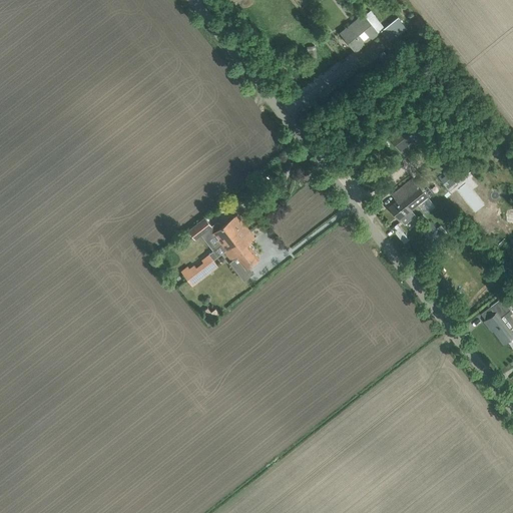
[(368,42),(378,33),(364,16),(362,14),(348,26),(347,26),(348,27),(345,29),(360,48),(368,42)]
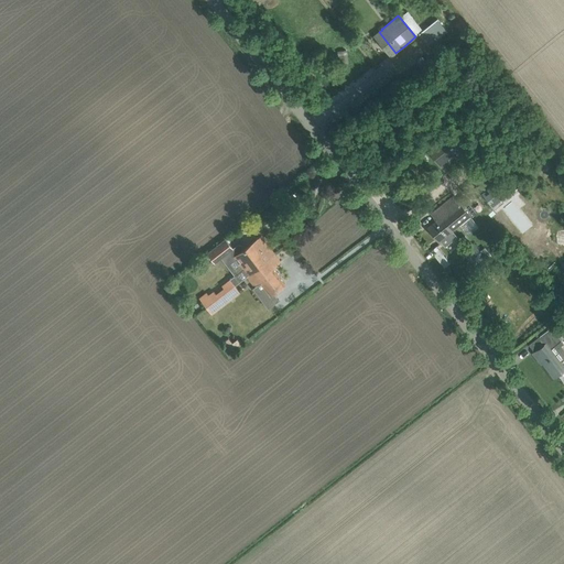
[(429,46),(447,31),(437,19),(419,34),(429,46)]
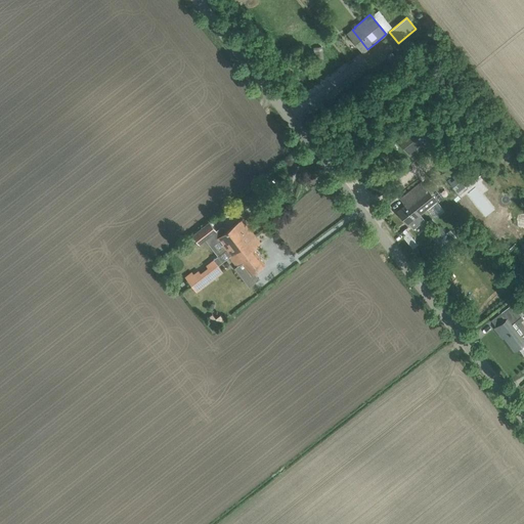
[(315,60),(323,59),(322,50),(314,51),(315,60)]
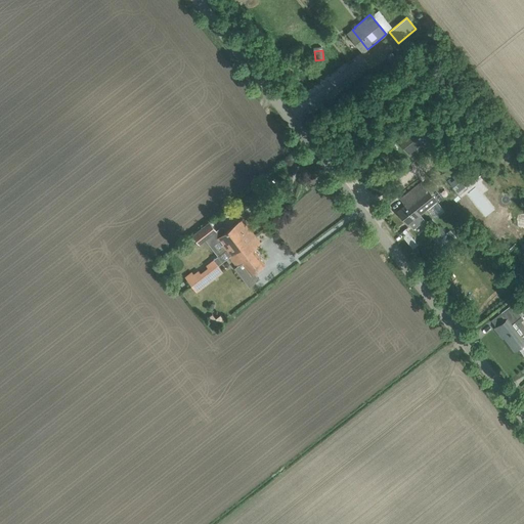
[(409,155),(433,135),(422,121),(398,139),(409,155)]
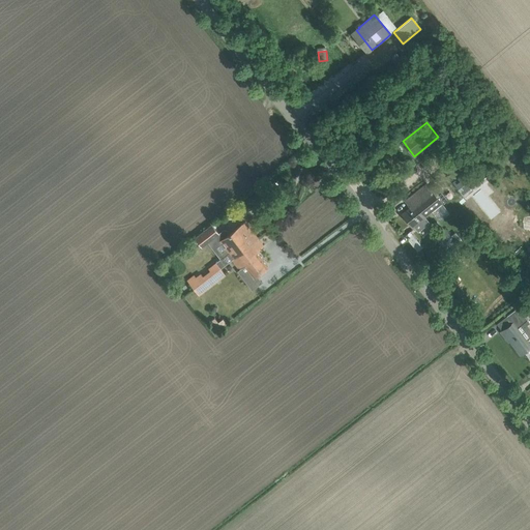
[(480,151),(476,155),(479,160),(484,156),(480,151)]
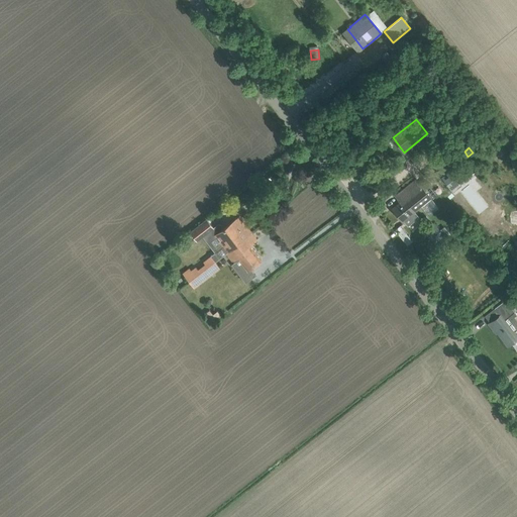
[(489,157),(496,163),(500,159),(494,151),(489,157)]
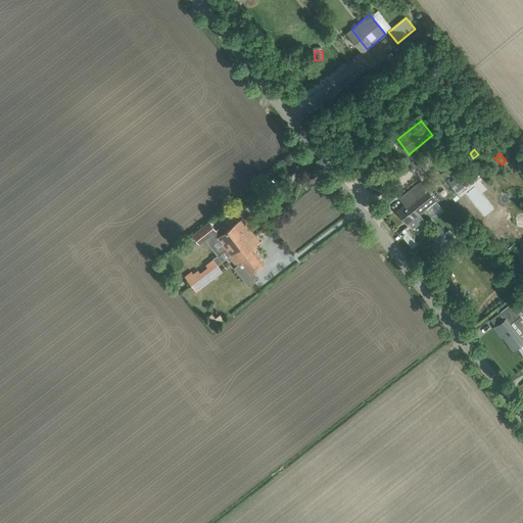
[(446,180),(449,184),(457,193),(464,188),(462,184),(466,181),(459,171),(446,180)]
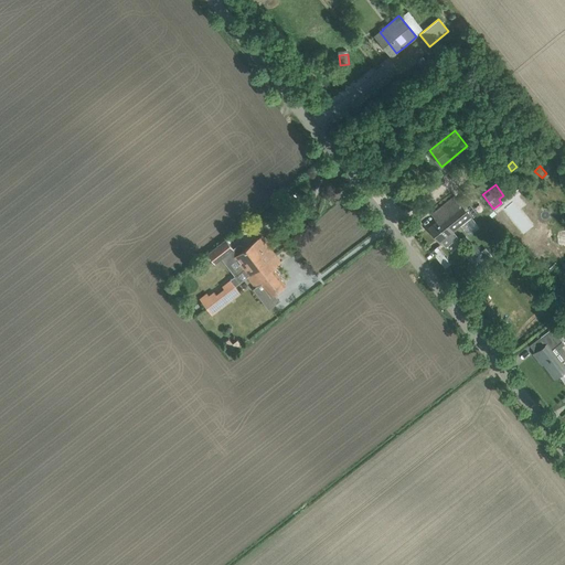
[(437,221),(428,227),(439,242),(441,244),(443,243),(447,247),(458,238),(452,231),(460,225),(470,216),(470,217),(477,212),(465,196),(459,201),(455,195),(440,206),(432,214),(437,221)]
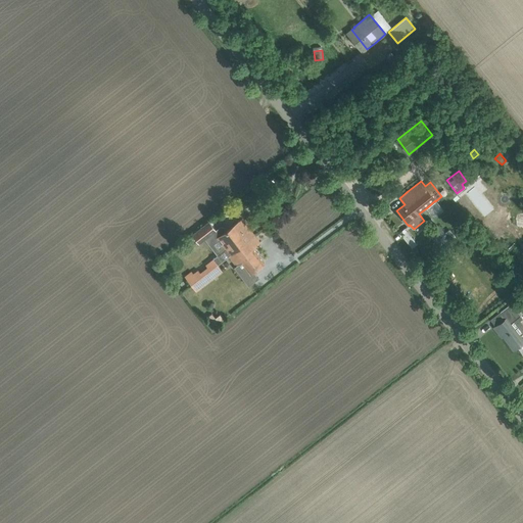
[(209,221),(192,234),(193,235),(196,239),(199,244),(204,240),(217,256),(212,258),(218,265),(230,255),(254,236),(242,219),(234,225),(230,228),(220,236),(216,230),(209,221)]
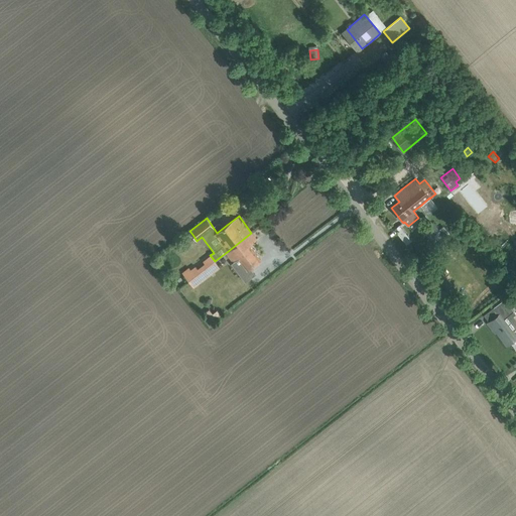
[(436,244),(448,234),(444,229),(443,228),(439,231),(433,224),(425,231),(436,244)]
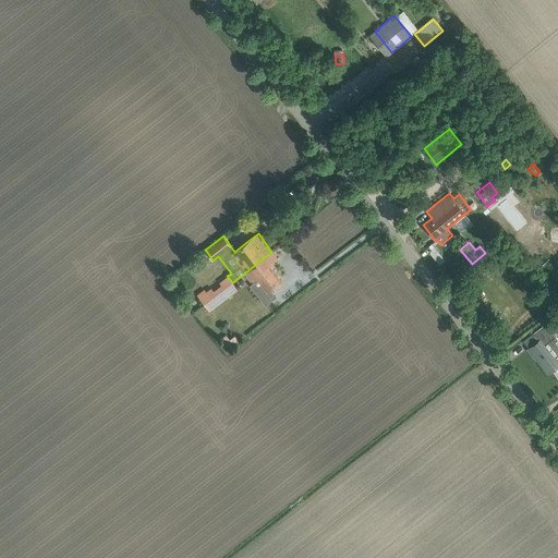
[(271,252),(245,273),(253,283),(258,279),(268,291),(274,288),(282,281),(269,265),(277,258),(271,252)]
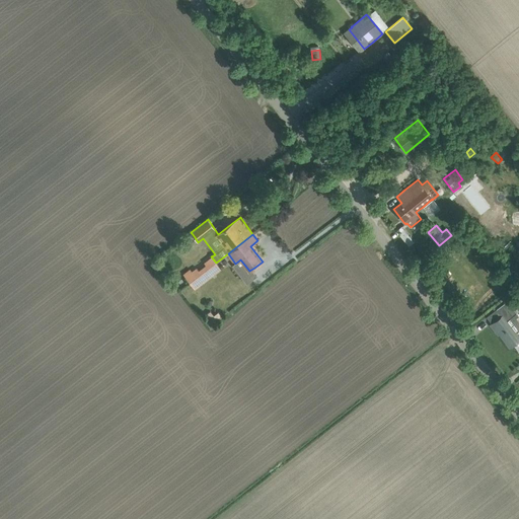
[(209,269),(196,278),(201,285),(220,270),(215,264),(209,269)]
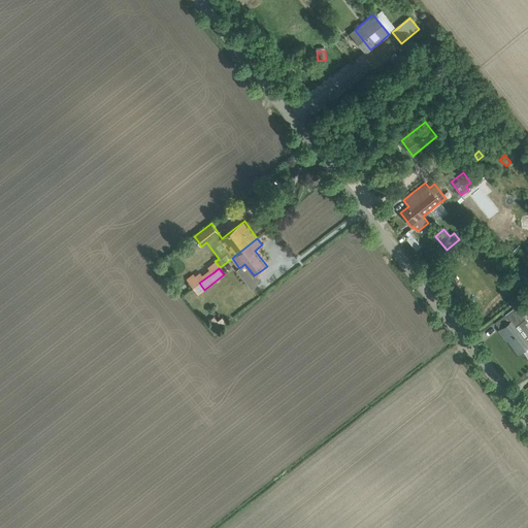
[(193,273),(187,278),(193,288),(199,283),(212,273),(209,269),(202,275),(200,272),(195,276),(193,273)]
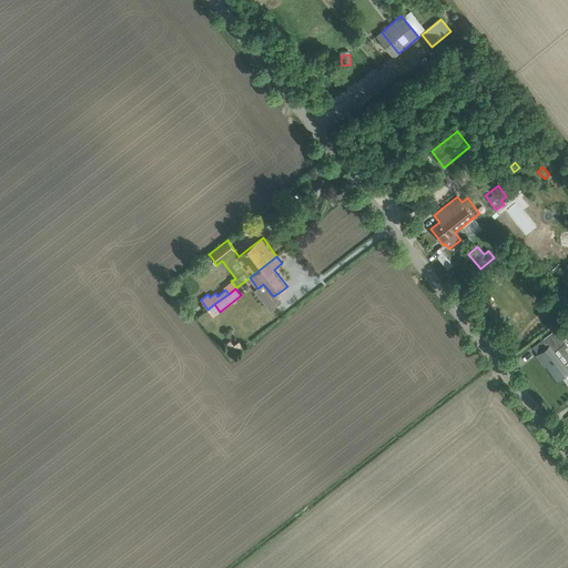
[(555,328),(553,331),(544,338),(549,346),(538,354),(558,379),(561,376),(567,373),(567,371),(567,368),(564,364),(567,361),(567,352),(565,347),(567,345),(555,328)]
